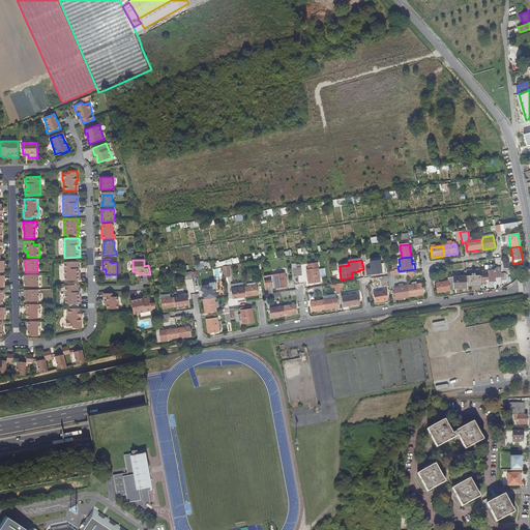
[(372,269),(366,270),(367,275),(385,272),(384,263),(381,264),(380,260),(371,261),(372,269)]
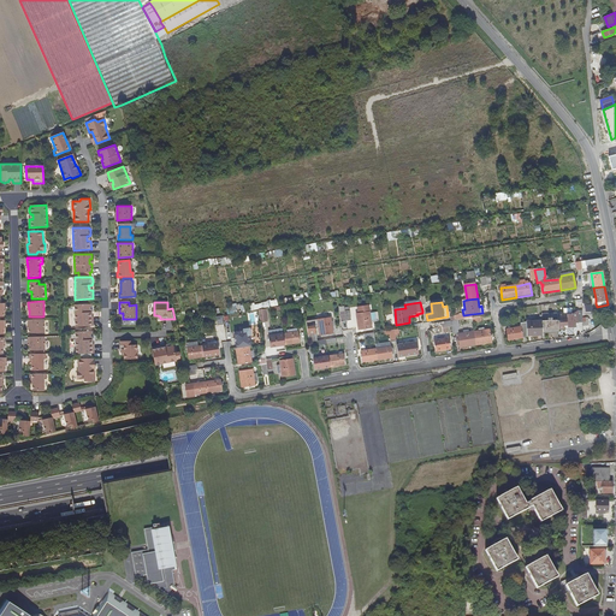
[(89,313),(92,313),(92,312),(93,311),(93,307),(92,306),(92,303),(75,304),(76,326),(93,326),(93,318),(92,318),(89,318),(89,313)]
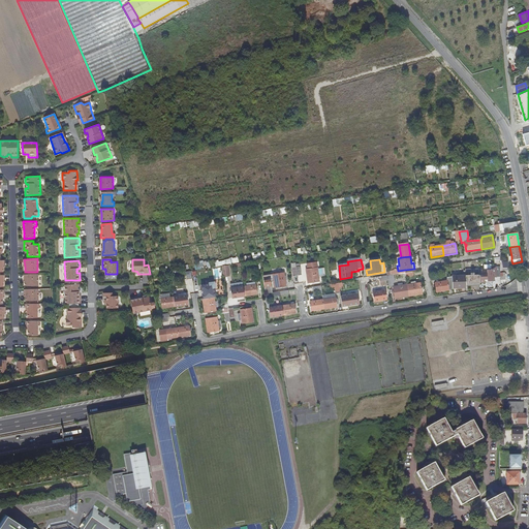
[(317,265),(308,266),(309,270),(307,270),(309,283),(320,281),(319,278),(325,277),(324,270),(318,271),(317,265)]
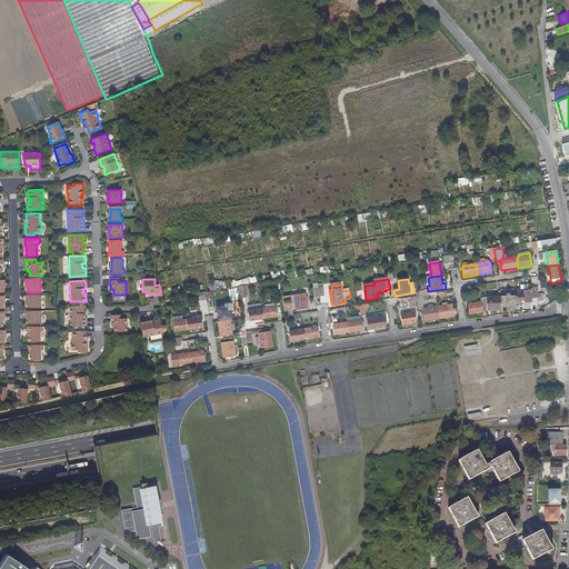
[(523,300),(523,302),(529,302),(529,299),(533,299),(532,287),(528,287),(528,290),(520,290),(520,289),(515,289),(515,296),(516,303),(520,303),(520,302),(520,301),(523,300)]
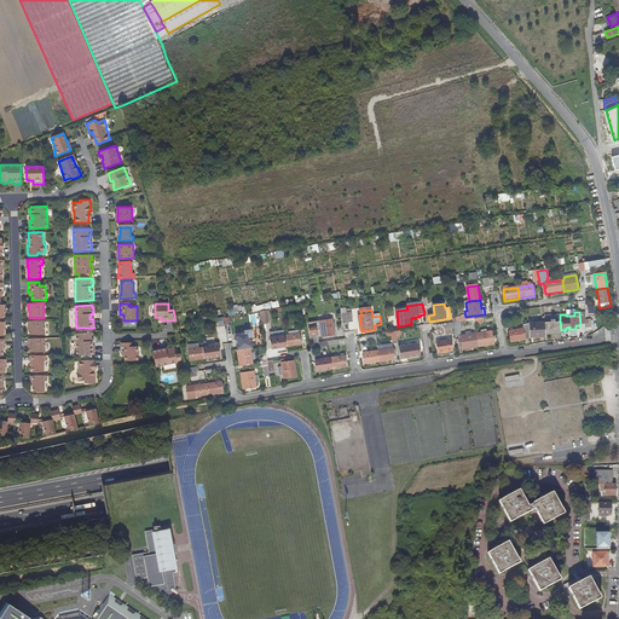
[(319,322),(320,337),(335,335),(333,320),(319,322)]
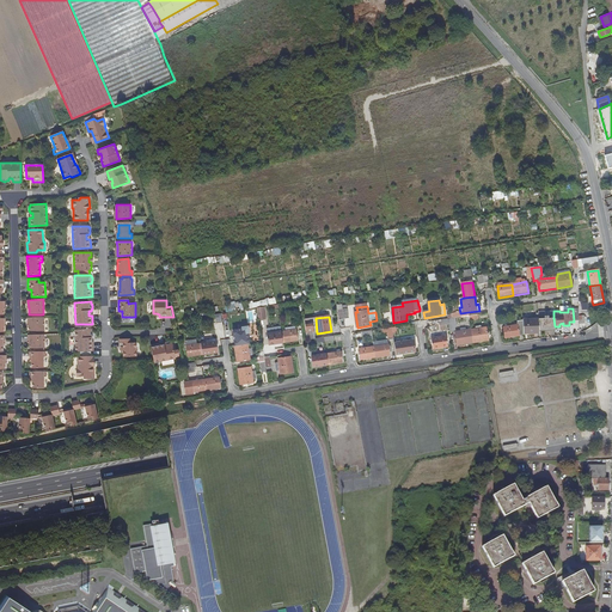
[(555,329),(555,326),(554,318),(549,319),(549,317),(544,317),(545,319),(538,319),(539,330),(544,330),(544,328),(548,328),(548,329),(555,329)]
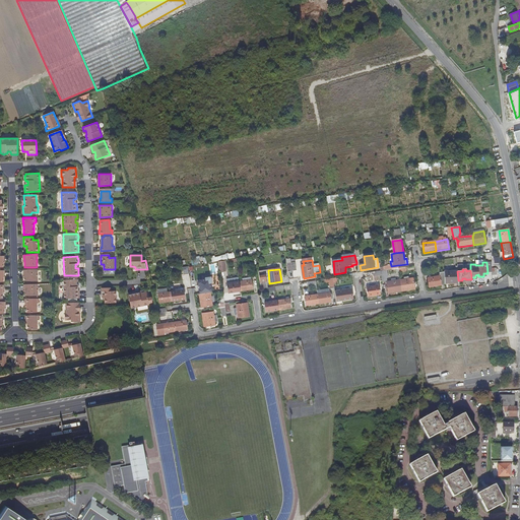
[(220,278),(219,272),(219,270),(212,272),(213,275),(212,275),(213,279),(220,278)]
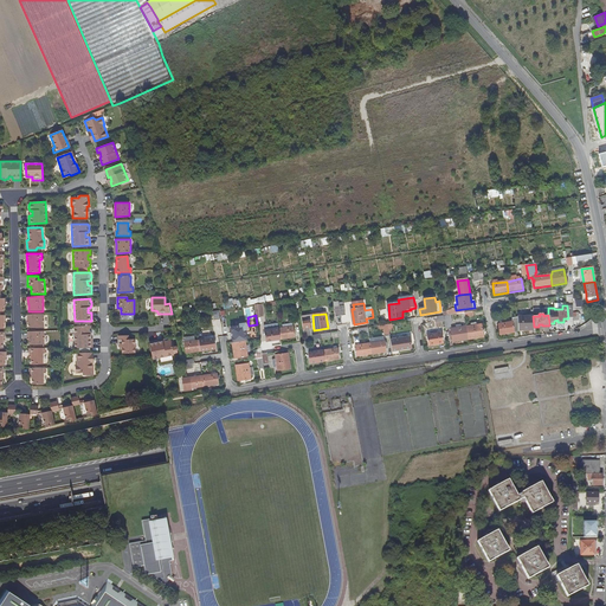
[(452,342),(468,340),(466,327),(462,327),(462,326),(456,326),(456,328),(451,328),(451,324),(452,324),(451,316),(447,316),(444,317),(444,321),(446,330),(451,330),(452,342)]
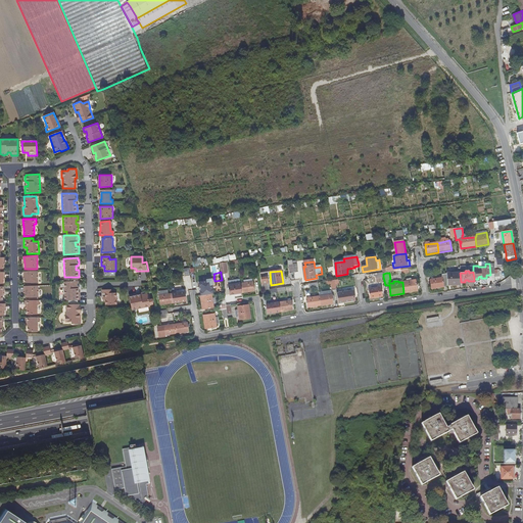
[(461,285),(461,282),(460,273),(446,274),(447,285),(461,285)]
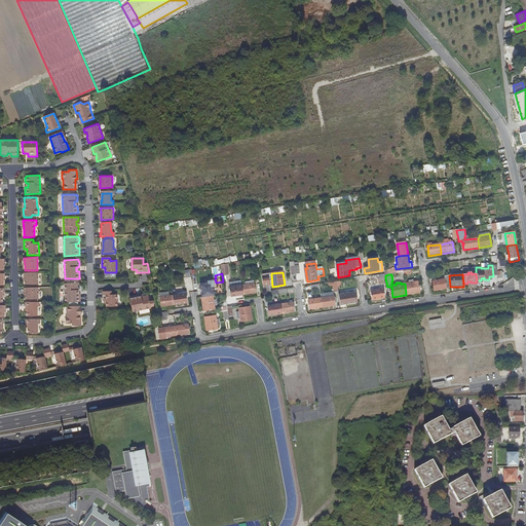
[(450,288),(450,287),(449,275),(444,275),(445,278),(433,280),(434,291),(450,288)]
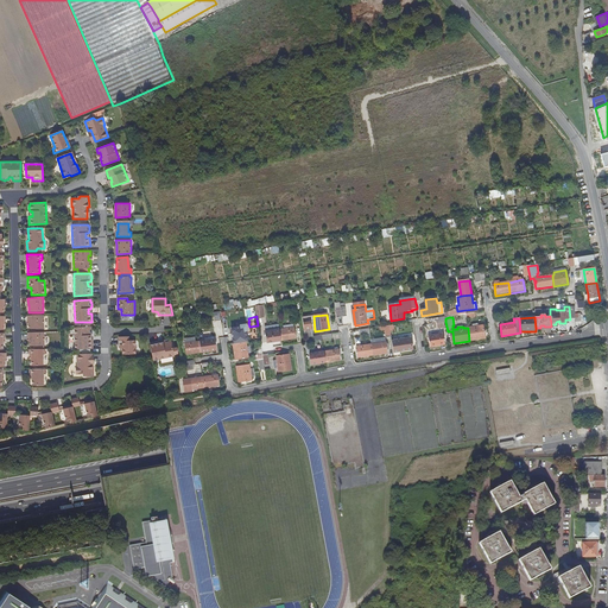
[(44,329),(43,321),(29,321),(29,325),(29,330),(44,329)]
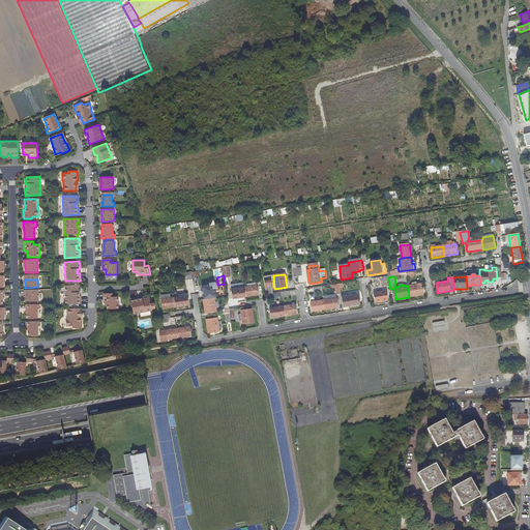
[(243,288),(245,297),(258,295),(256,284),(247,285),(247,287),(243,288)]
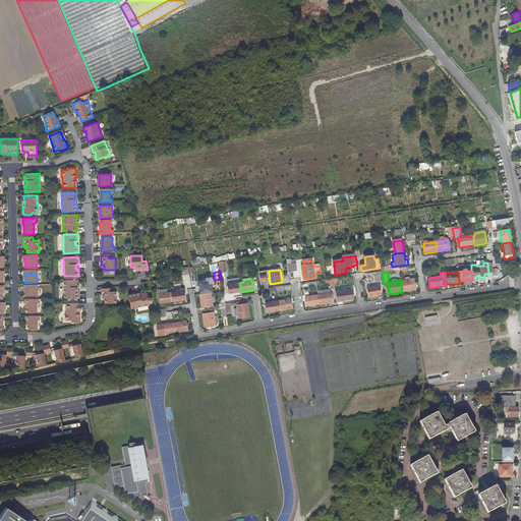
[(401,281),(402,292),(416,290),(414,279),(401,281)]
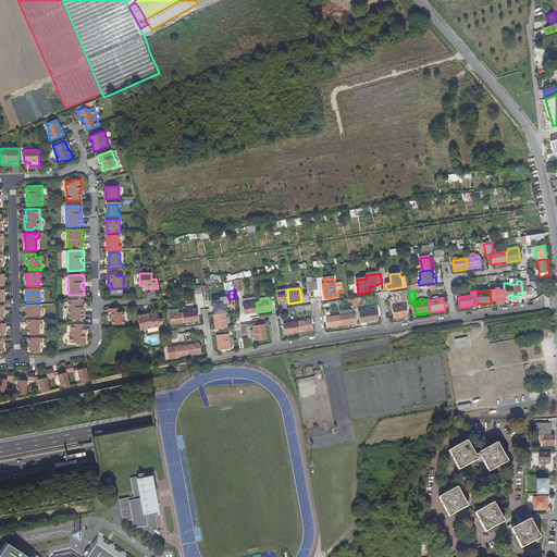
[(82,307),(84,307),(85,304),(85,301),(84,300),(84,299),(69,299),(69,320),(85,319),(85,311),(84,311),(82,311),(82,307)]
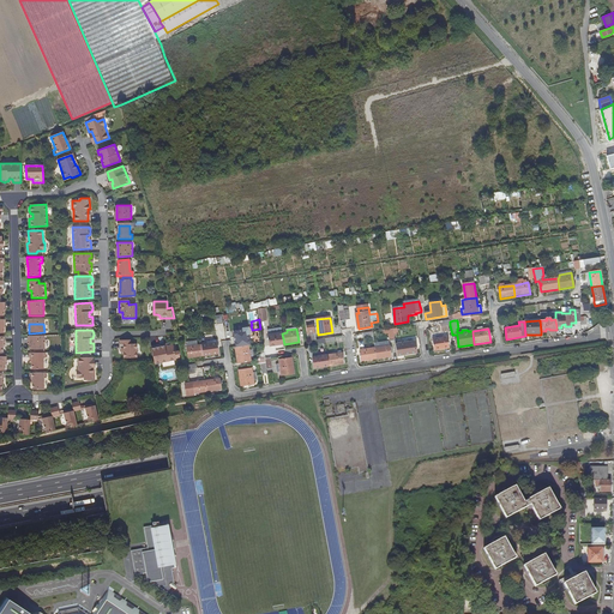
[(269,347),(284,344),(282,333),(281,333),(281,330),(269,331),(268,332),(269,347)]
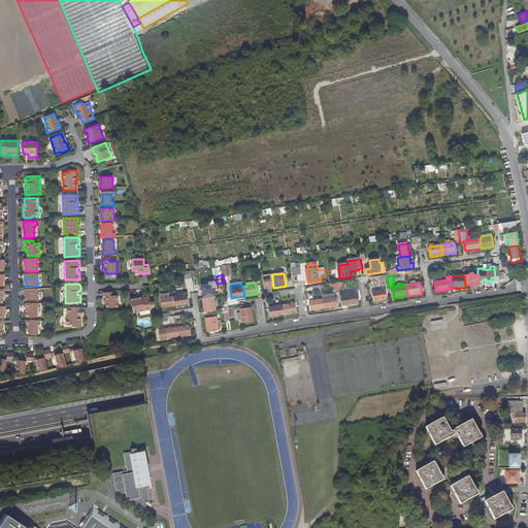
[(203,299),(213,298),(213,293),(217,293),(217,288),(212,288),(212,285),(201,286),(203,299)]
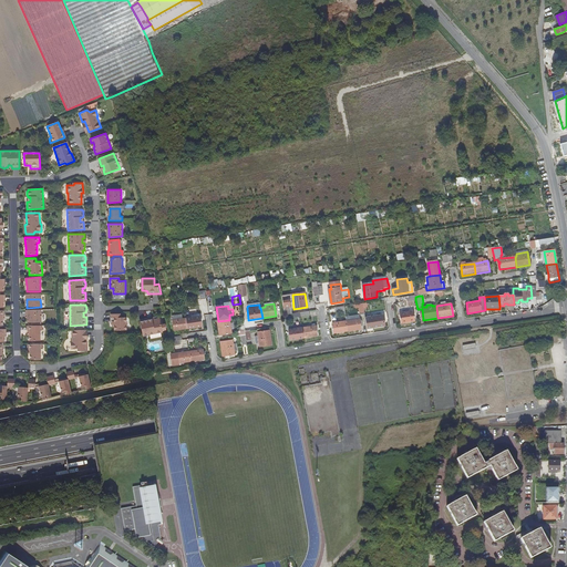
[(403,310),(403,312),(400,312),(401,323),(415,321),(413,308),(403,310)]
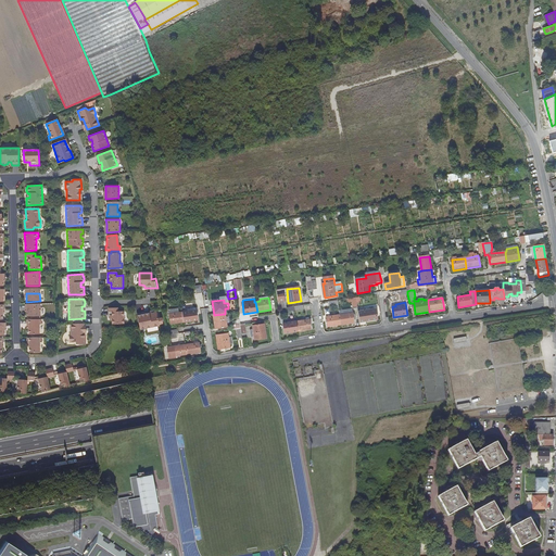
[(26,304),(26,313),(27,317),(40,316),(40,304),(26,304)]
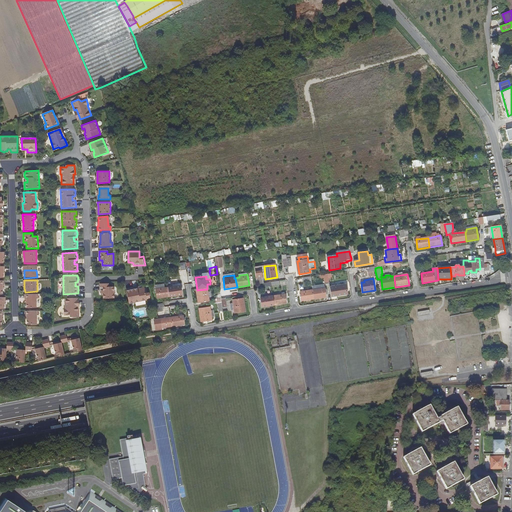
[(103,292),(103,294),(103,298),(114,298),(114,286),(109,287),(108,283),(100,283),(100,292),(101,292),(103,292)]
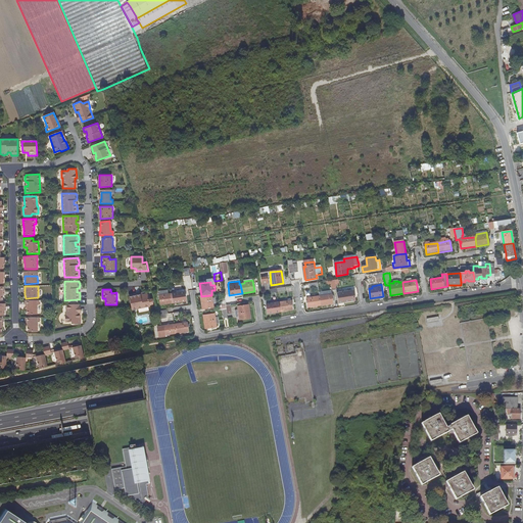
[(141,293),(139,294),(140,295),(137,296),(136,294),(136,293),(129,295),(131,306),(132,311),(150,306),(146,292),(144,291),(141,292),(141,293)]
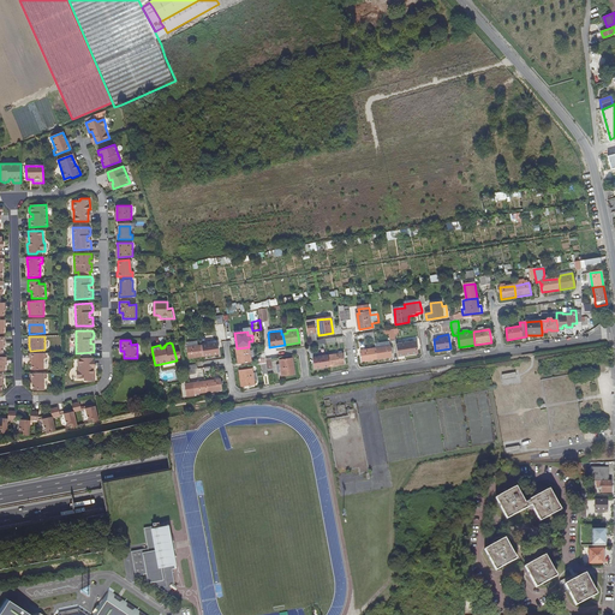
[(398,345),(399,356),(418,353),(416,342),(398,345)]
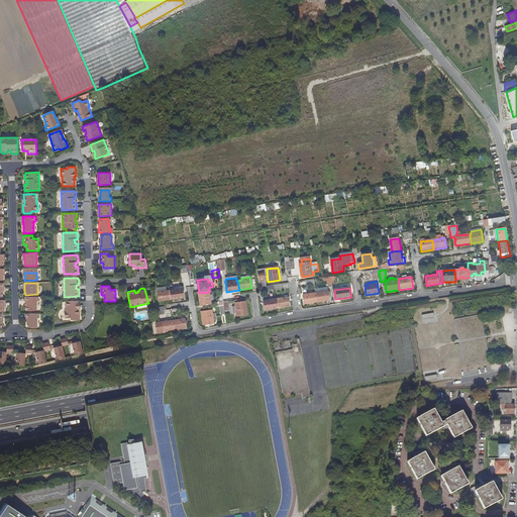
[(170,291),(171,300),(184,299),(182,289),(170,291)]
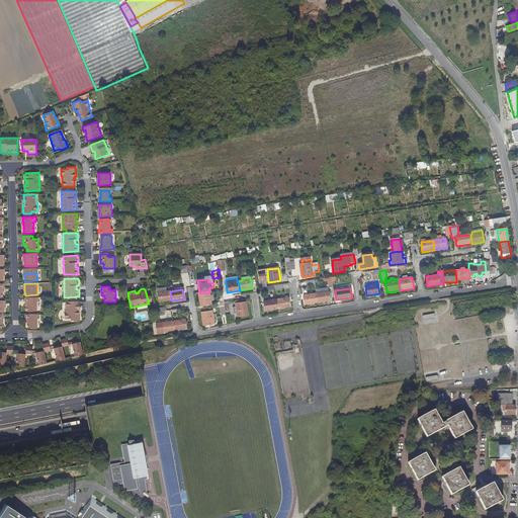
[(160,303),(171,300),(170,291),(158,293),(160,303)]
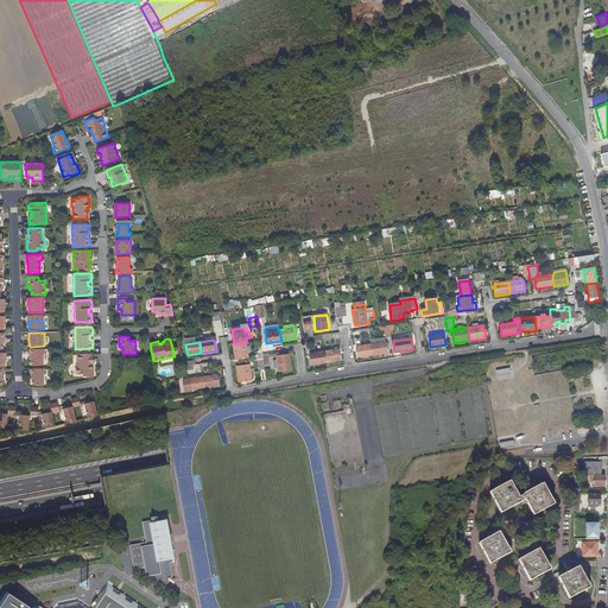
[(372,344),(374,355),(388,353),(386,342),(372,344)]
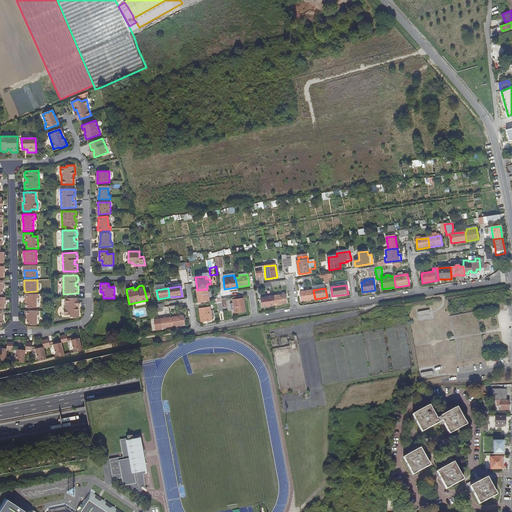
[(207,289),(197,290),(198,303),(209,302),(207,289)]
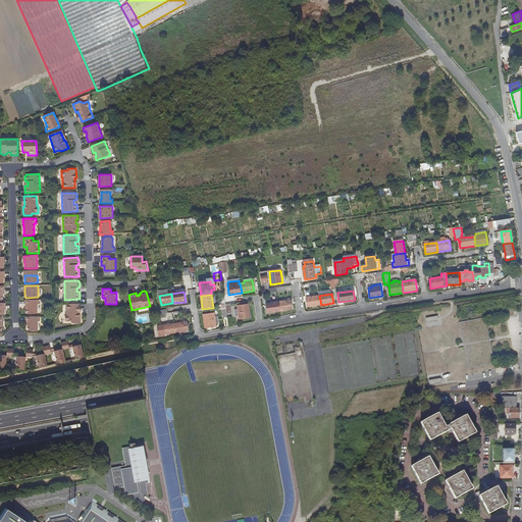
[(309,307),(321,305),(319,296),(307,297),(309,307)]
